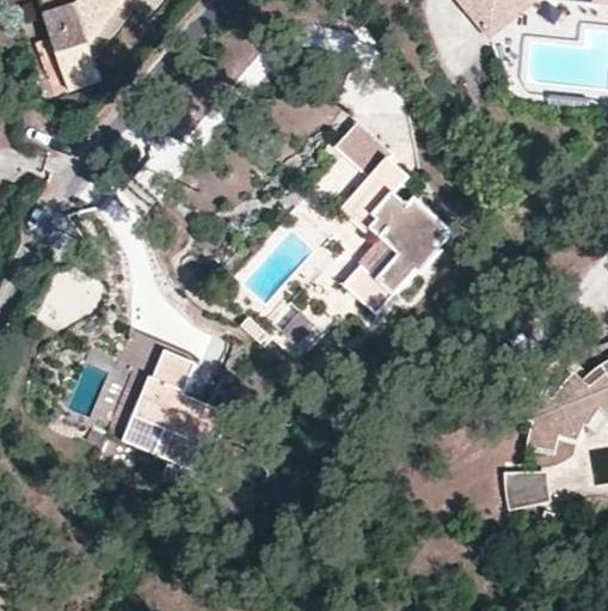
[(36,0),(49,35),(66,86),(98,75),(91,57),(134,5),(146,12),(157,0),(36,0)]
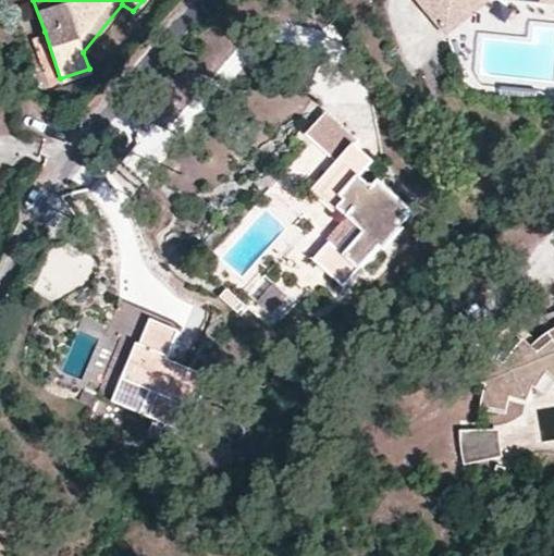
[(416,0),(432,20),(456,0),(533,0),(553,1),(553,0),(416,0)]
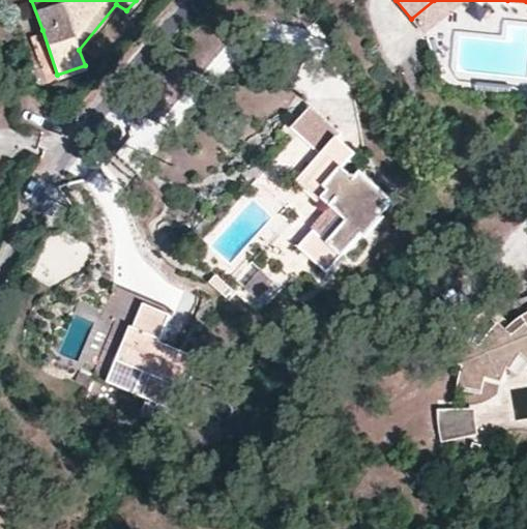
[(434,0),(411,19),(420,30),(458,0),(434,0)]
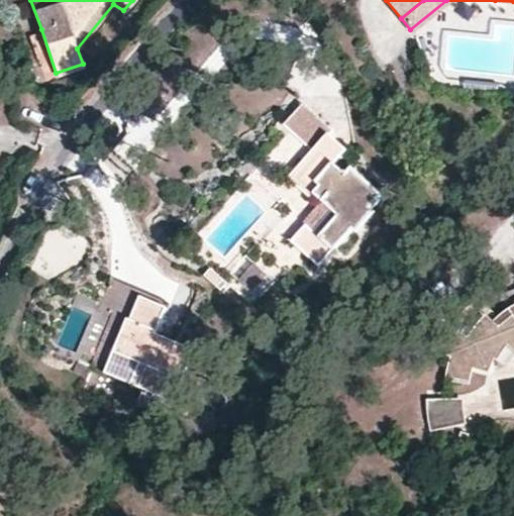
[(56,73),(41,29),(28,34),(43,78),(56,73)]
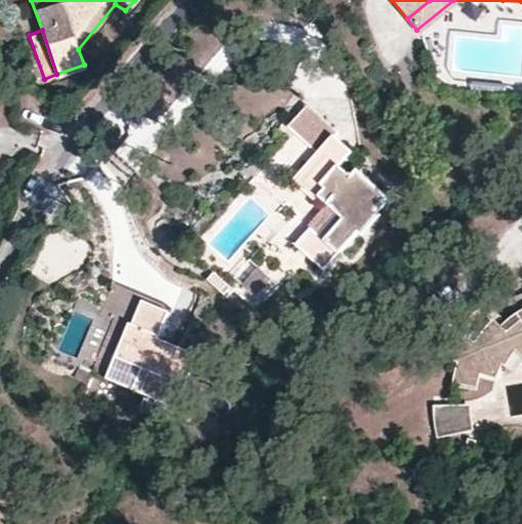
[(330,135),(300,169),(321,189),(315,195),(334,212),(315,234),(307,228),(291,243),(320,269),(385,198),(354,170),(348,176),(335,165),(348,151),(330,135)]
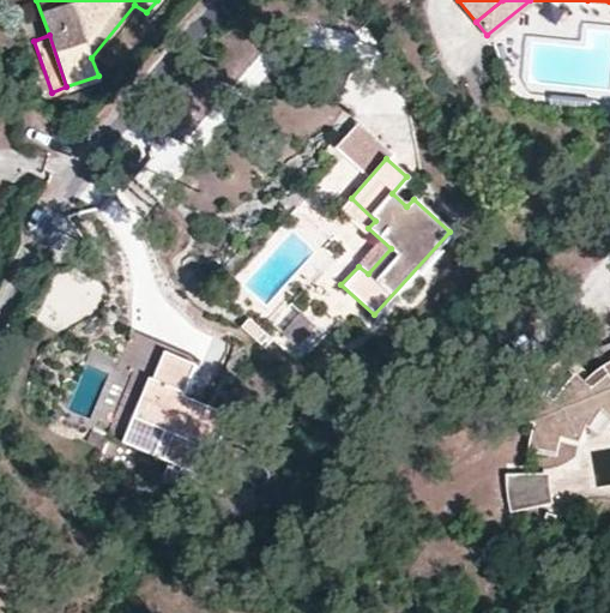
[(375,221),(351,198),(339,211),(362,233),(368,228),(375,221)]
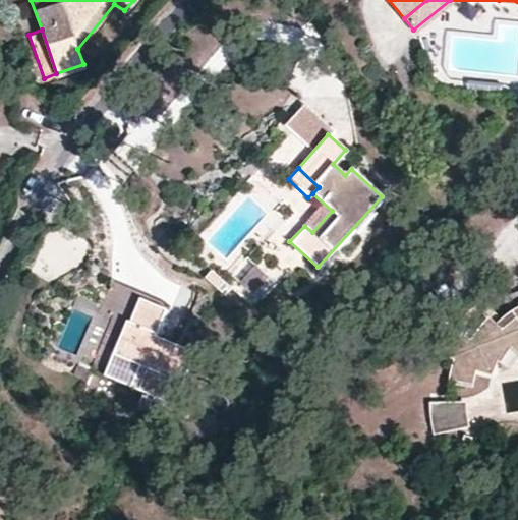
[(161,308),(135,297),(125,321),(122,319),(118,330),(121,331),(103,374),(168,401),(190,349),(151,333),(161,308)]
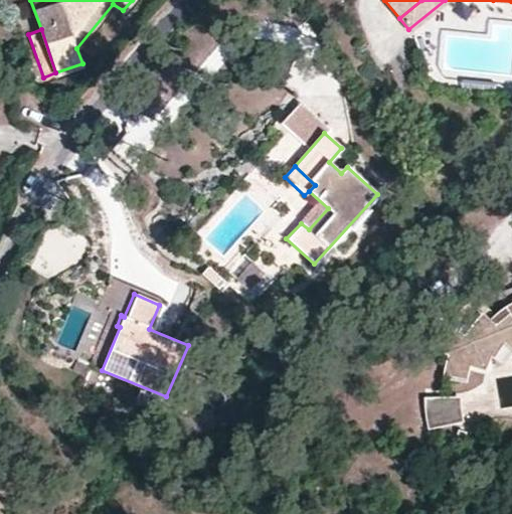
[(511,309),(504,316),(493,324),(481,314),(463,334),(454,331),(443,354),(447,355),(440,372),(457,378),(464,362),(478,364),(495,339),(510,350),(511,348),(511,309)]
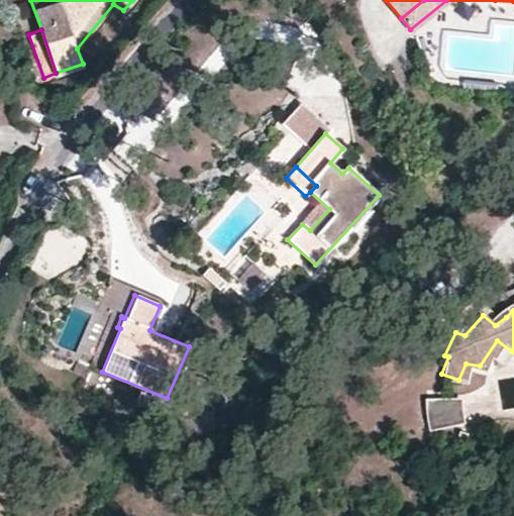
[(426,419),(429,434),(464,428),(461,403),(427,403),(426,419)]
